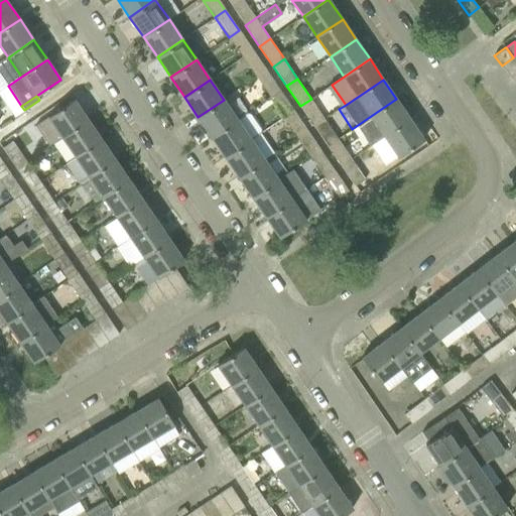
[(88,119),(75,99),(48,117),(61,137),(88,119)]
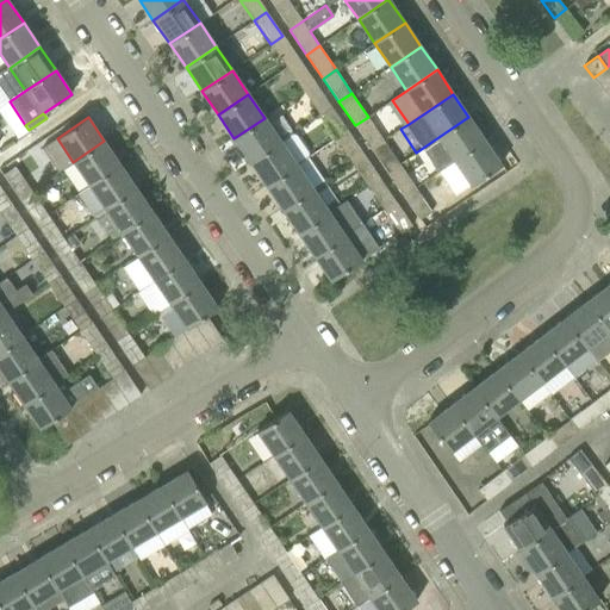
[(368,117),(355,125),(371,149),(384,141),(368,117)]
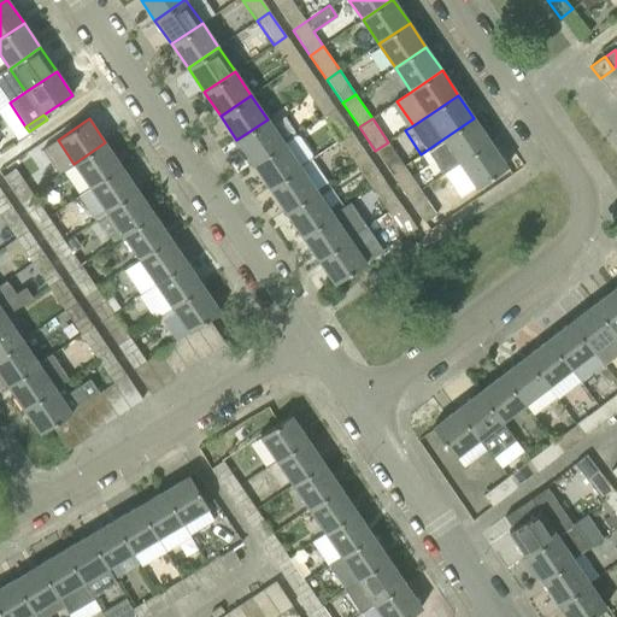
[(491,142),(474,118),(444,139),(459,163),(491,142)]
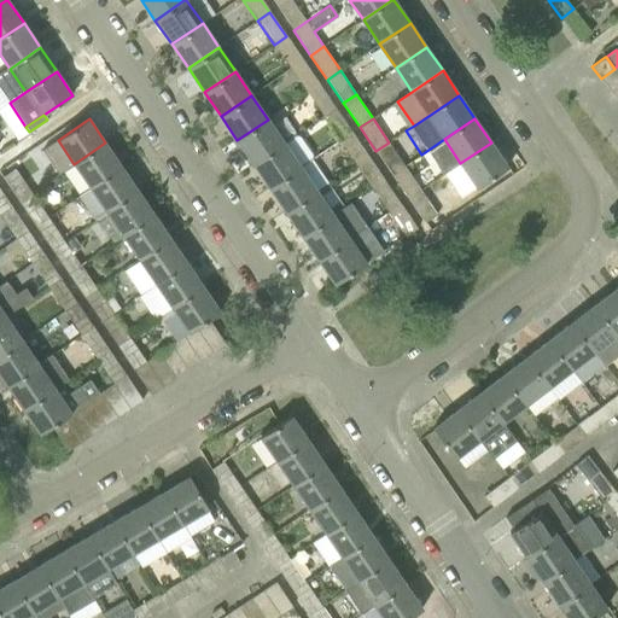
[(237,140),(254,164),(283,144),(268,120),(237,140)]
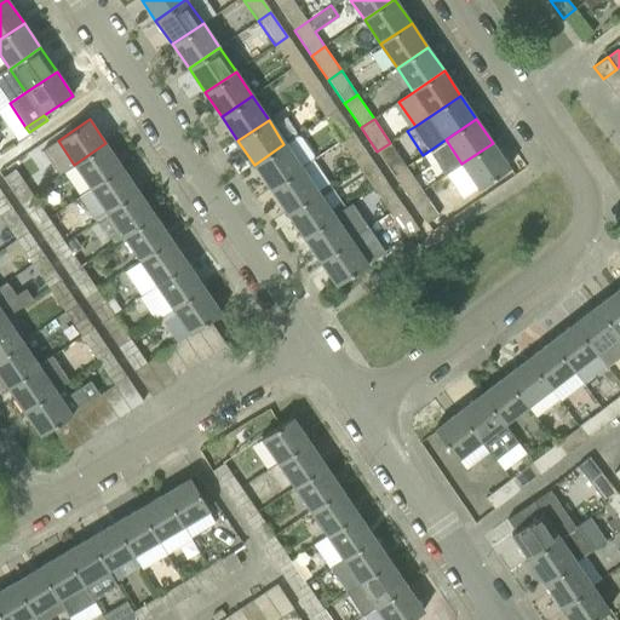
[(270,189),(313,160),(313,155),(299,137),(296,136),(283,144),(254,165),(270,189)]
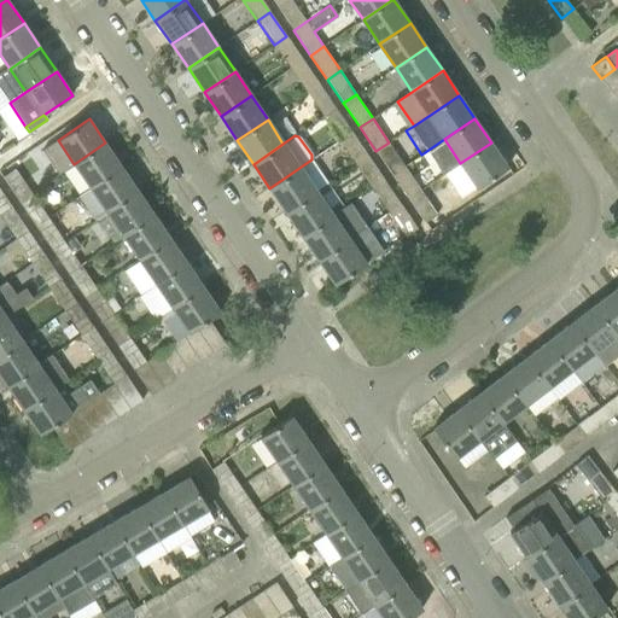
[(74,164),(91,188),(122,167),(105,143),(74,164)]
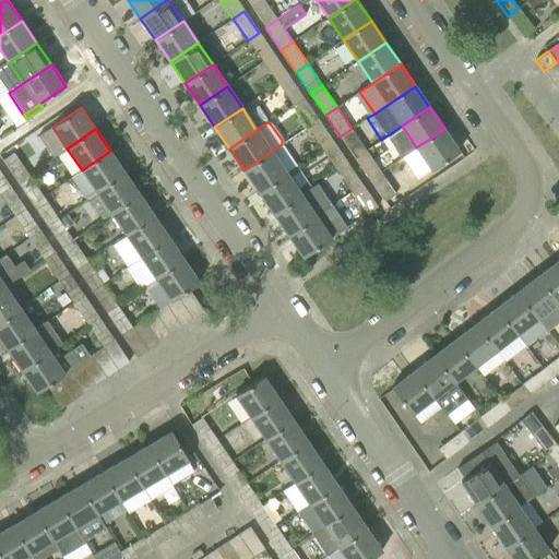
[(352,129),(340,137),(355,158),(366,150),(352,129)]
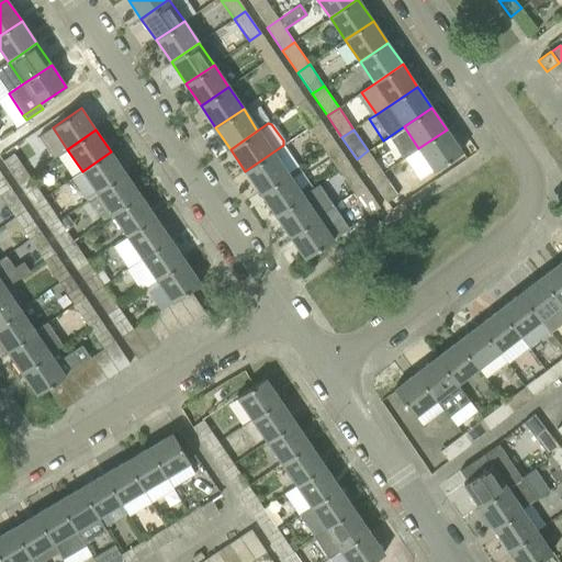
[(462,152),(447,130),(418,148),(405,157),(420,180),(462,152)]
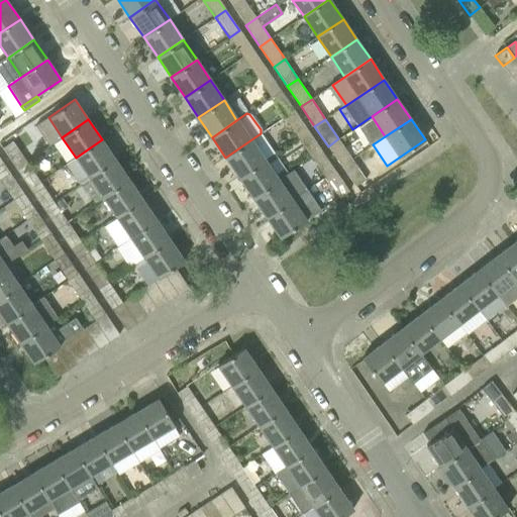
[(275,153),(261,133),(225,158),(239,178),(275,153)]
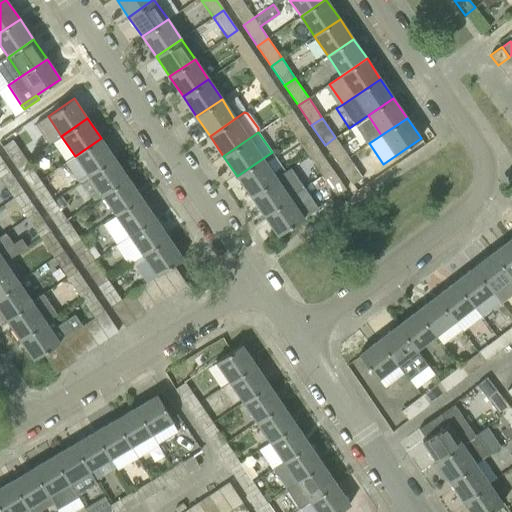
[(325,145),(338,165),(349,158),(335,137),(325,145)]
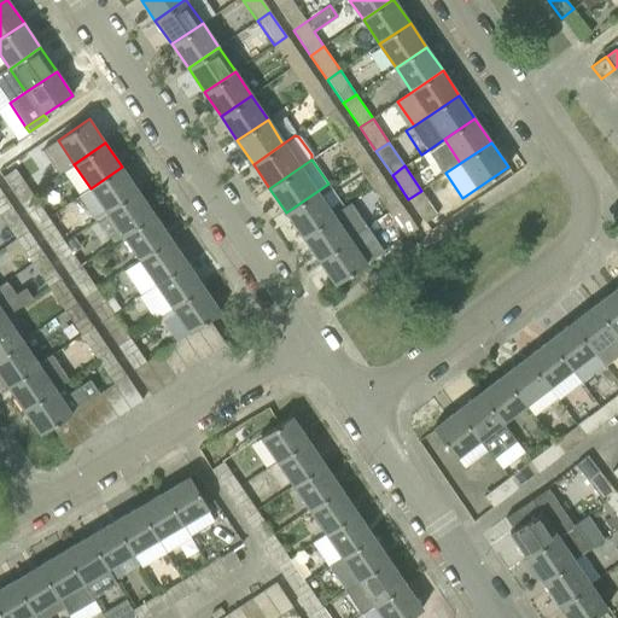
[(122,167),(91,188),(79,197),(95,221),(108,213),(138,191),(122,167)]
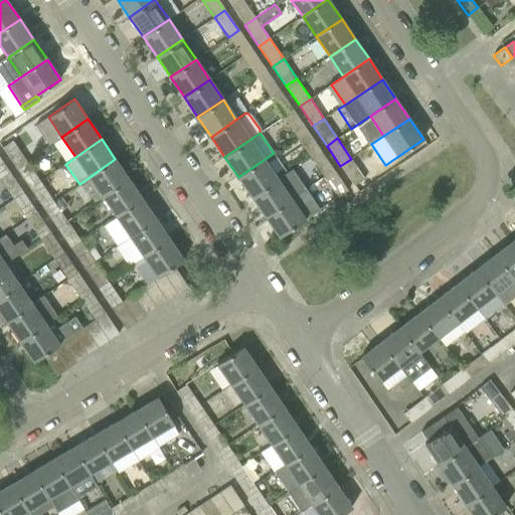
[(2,147),(16,168),(26,161),(12,141),(2,147)]
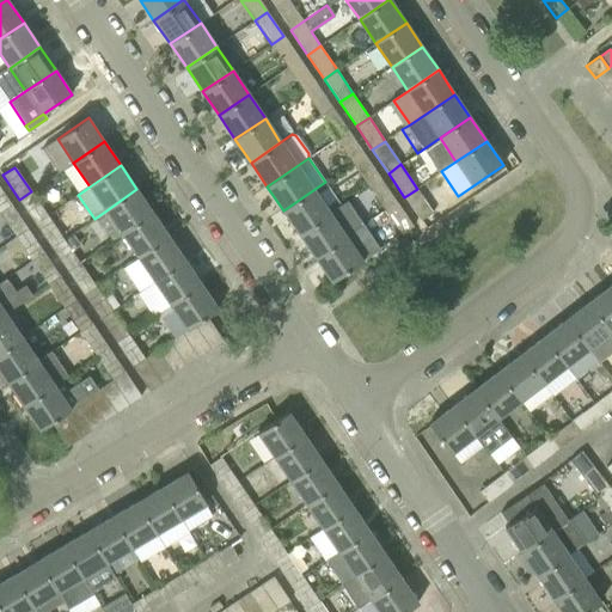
[(396,202),(379,178),(367,187),(384,210),(396,202)]
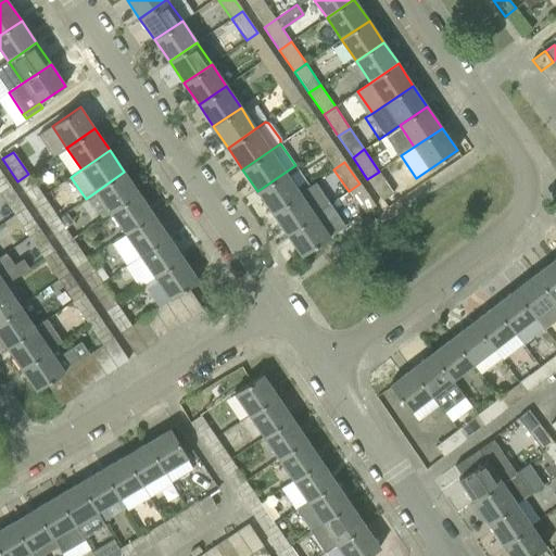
[(300,193),(299,192),(308,186),(295,165),(257,191),(272,213),(300,193)]
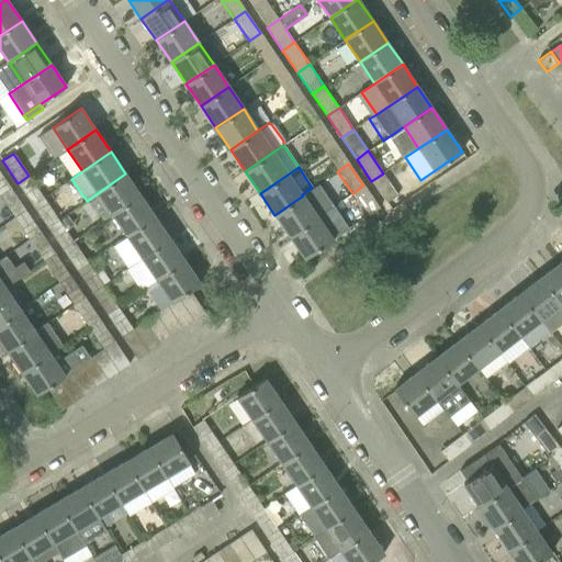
[(0,195),(11,189),(0,172),(0,195)]
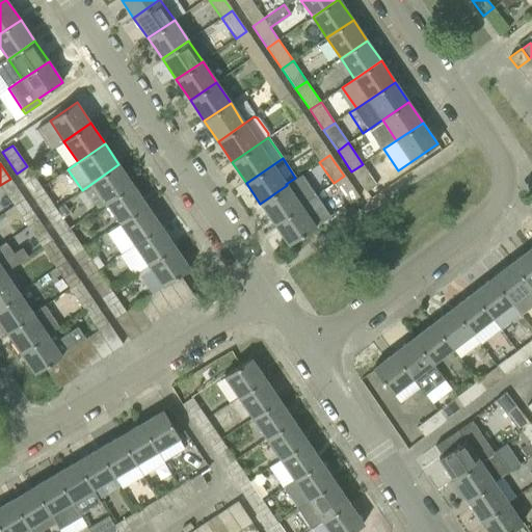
[(118,164),(92,183),(106,204),(133,185),(118,164)]
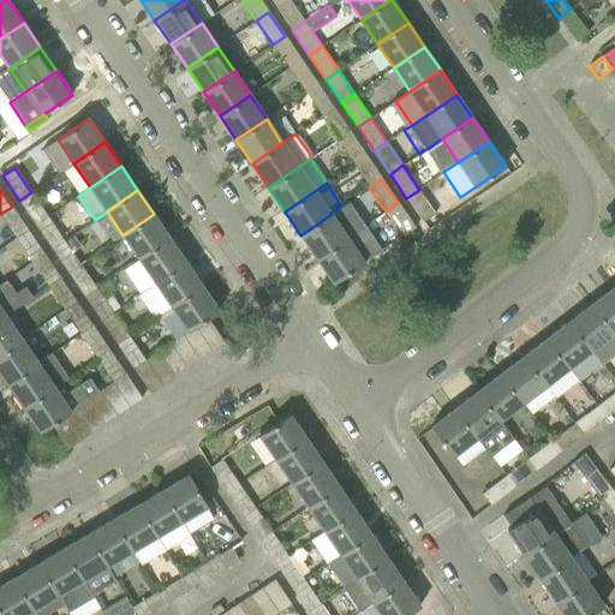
[(419,190),(406,198),(422,221),(435,212),(419,190)]
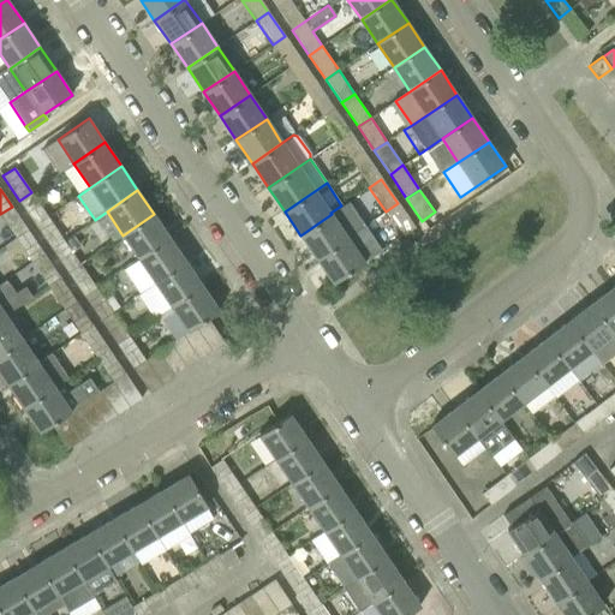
[(19,201),(36,225),(48,216),(31,192),(19,201)]
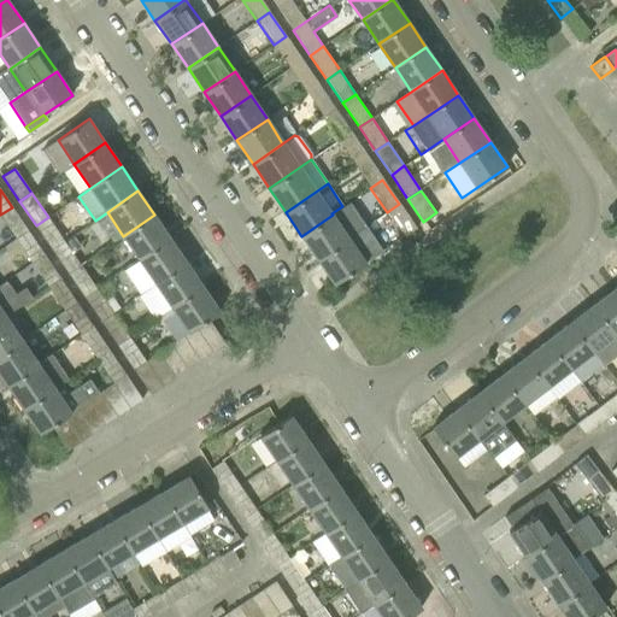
[(403,236),(415,228),(399,204),(387,212),(403,236)]
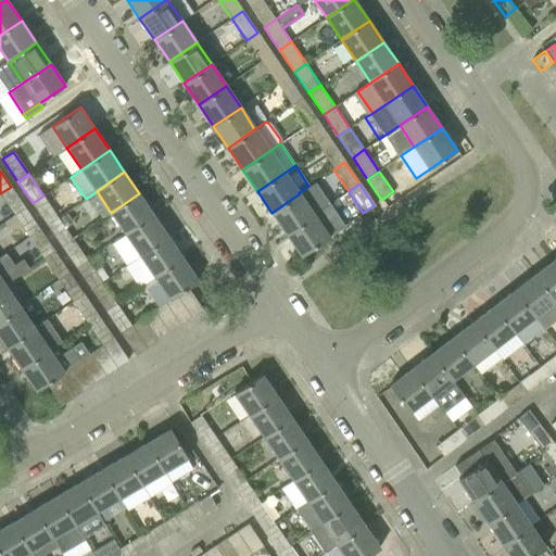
[(25,207),(11,187),(0,193),(0,194),(14,215),(25,207)]
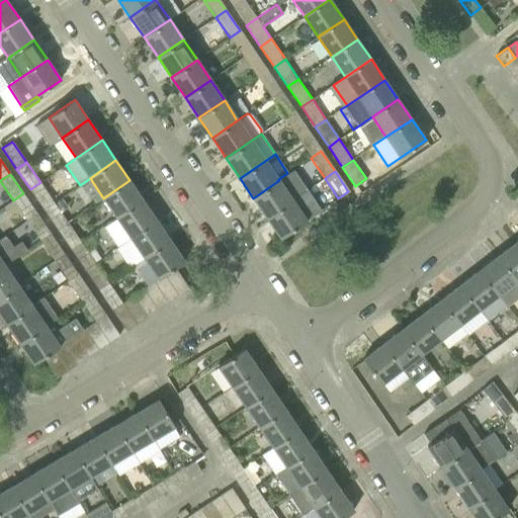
[(117,219),(143,200),(130,180),(103,198),(117,219)]
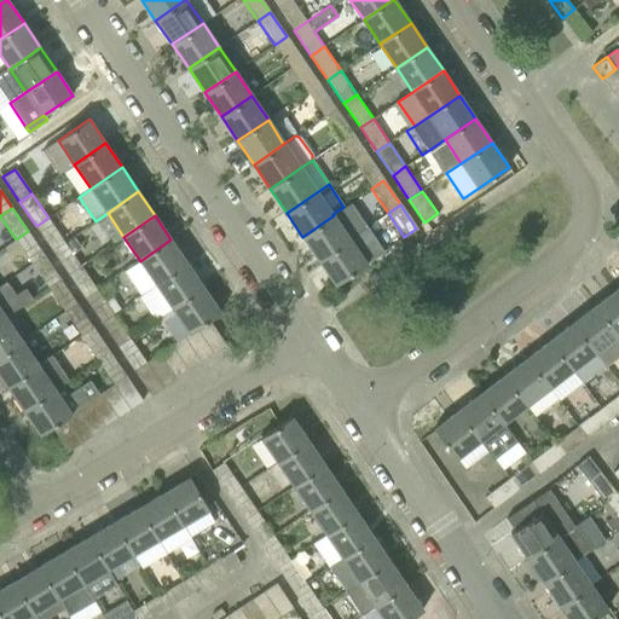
[(351,239),(334,215),(302,237),(319,261),(351,239)]
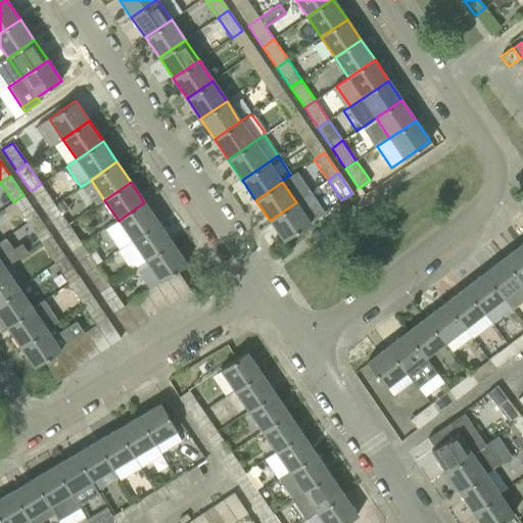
[(31,191),(44,211),(54,204),(41,184),(31,191)]
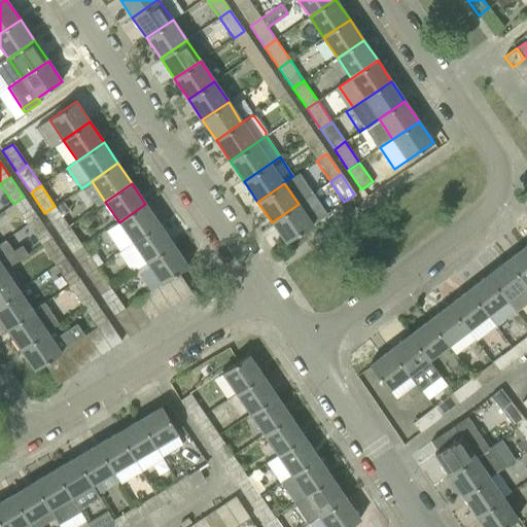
[(13,204),(28,224),(38,217),(24,197),(13,204)]
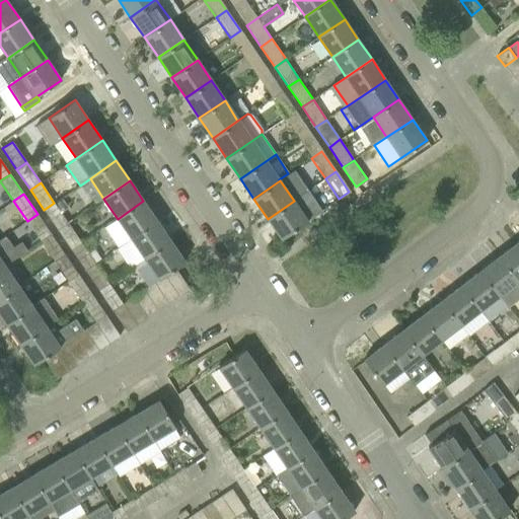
[(157,221),(143,201),(118,219),(131,238),(157,221)]
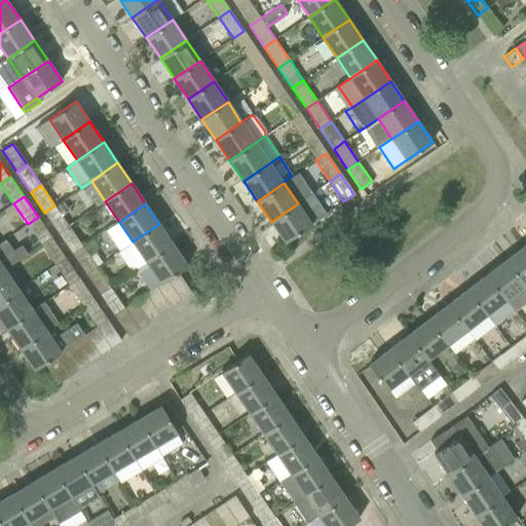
[(286,241),(311,224),(298,203),(271,222),(286,241)]
